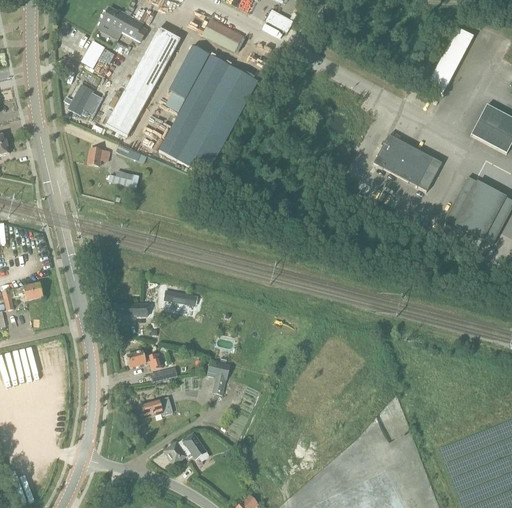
[(141,25),(142,21),(119,9),(118,10),(109,5),(101,21),(120,32),(121,30),(137,38),(139,40),(140,40),(146,28),(141,25)]
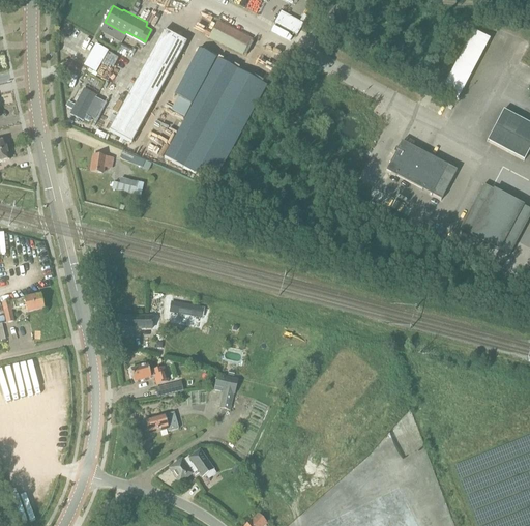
[(281,8),(274,20),(297,32),(303,21),(299,19),(281,8)]
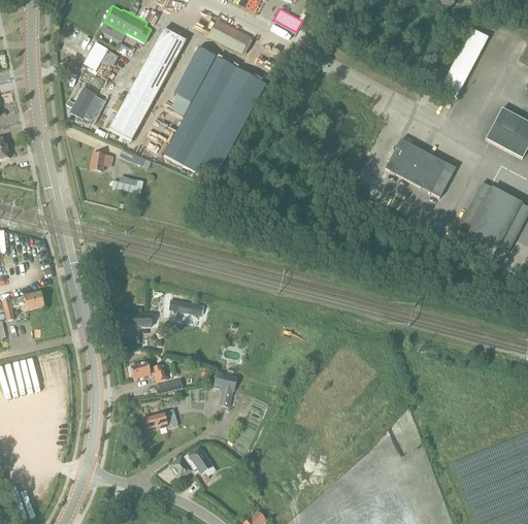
[(163,27),(108,127),(131,139),(186,39),(163,27)]
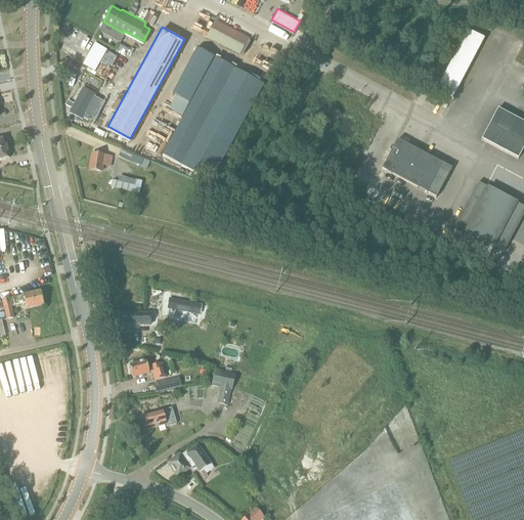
[(236,33),(211,28),(208,41),(234,46),(236,33)]
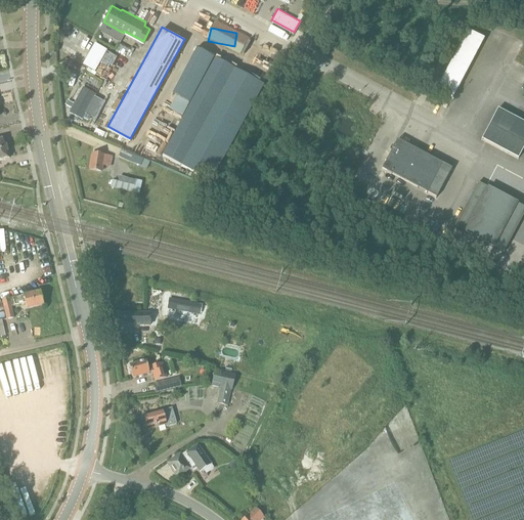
[(233,66),(180,163),(207,177),(260,80),(275,50),(258,40),(242,70),(233,66)]
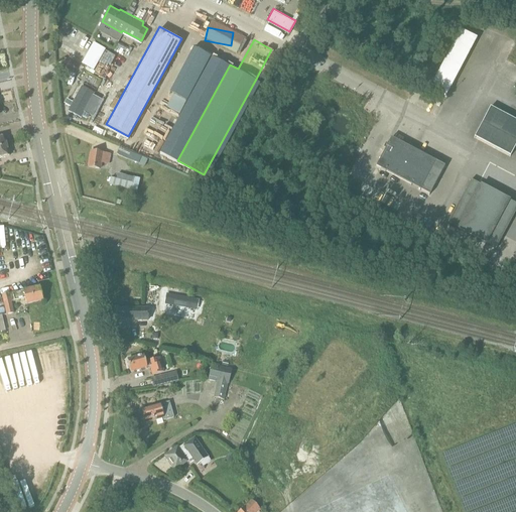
[(101,51),(104,45),(94,40),(91,45),(101,51)]
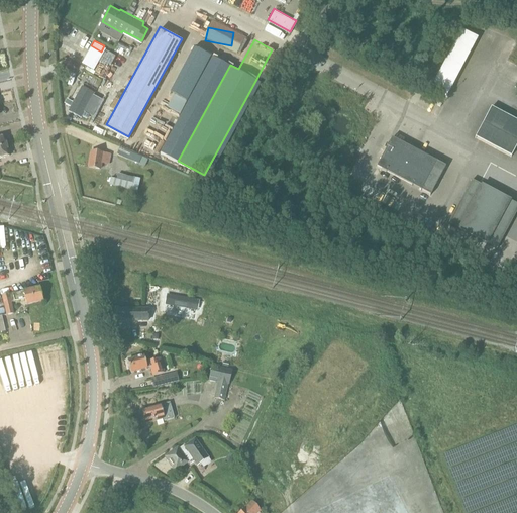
[(516,44),(508,61),(516,66),(516,44)]
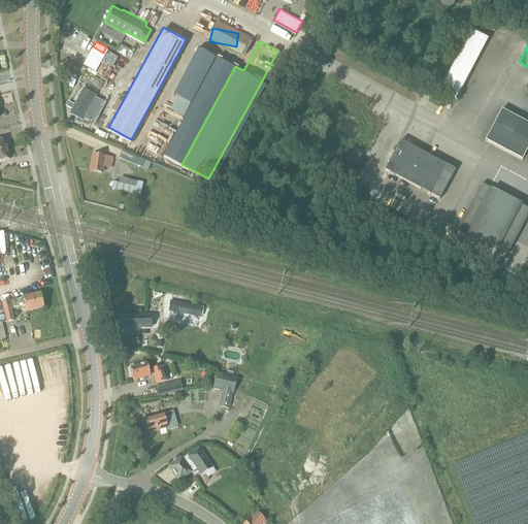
[(198,46),(173,93),(190,101),(215,55),(198,46)]
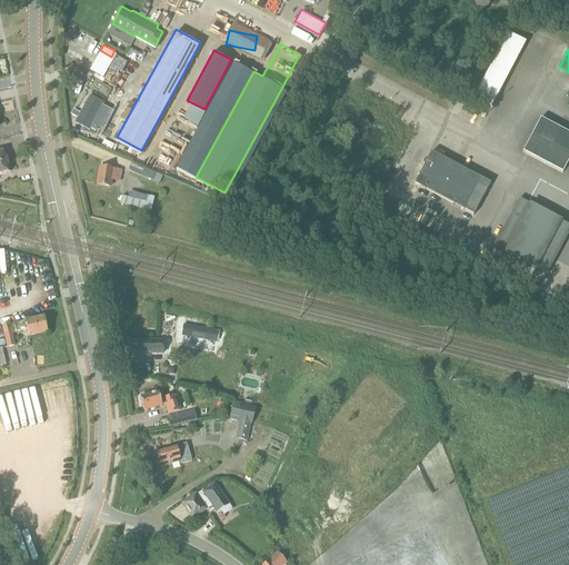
[(233,60),(176,166),(196,177),(253,71),(233,60)]
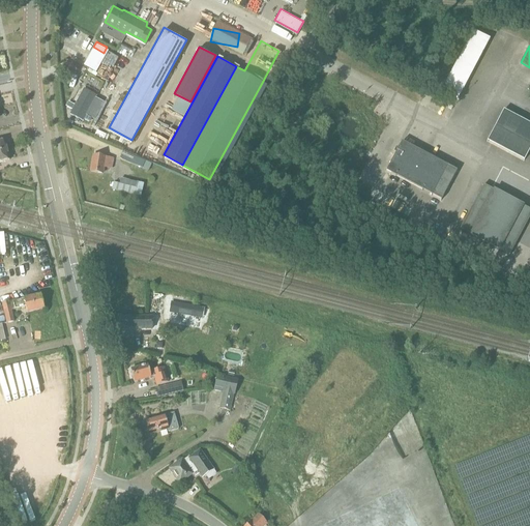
[(70,111),(83,118),(84,116),(88,118),(91,114),(86,112),(95,96),(82,89),(70,111)]
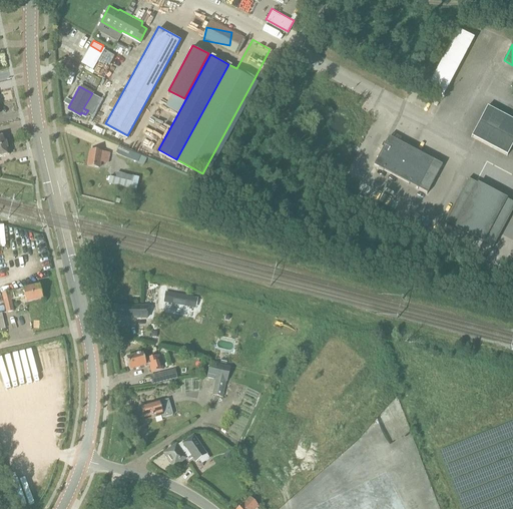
[(9,88),(0,90),(0,93),(1,97),(11,94),(9,88)]
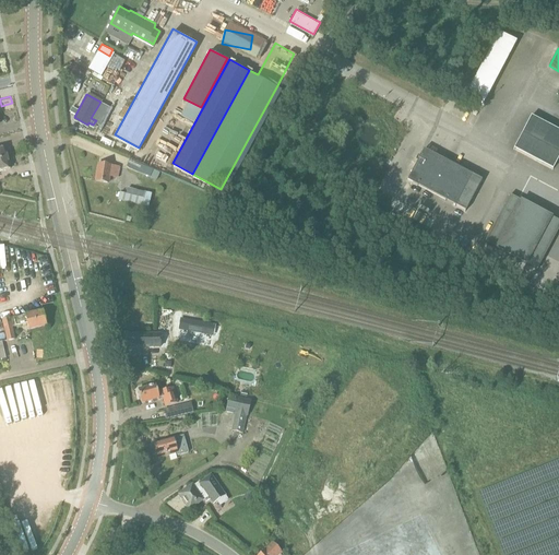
[(556,173),(558,164),(558,133),(528,121),(514,156),(556,173)]
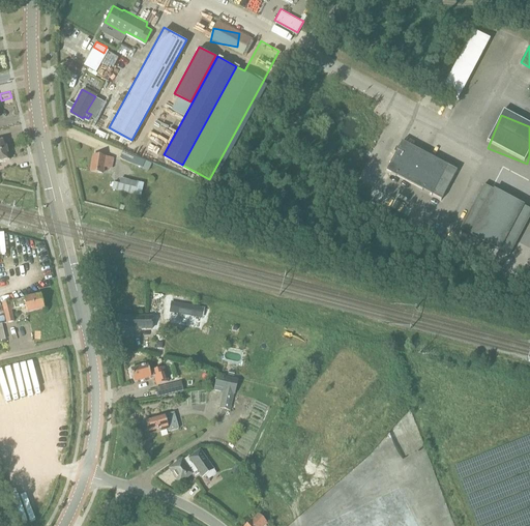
[(395,148),(385,168),(441,198),(457,168),(402,138),(399,144),(395,148)]
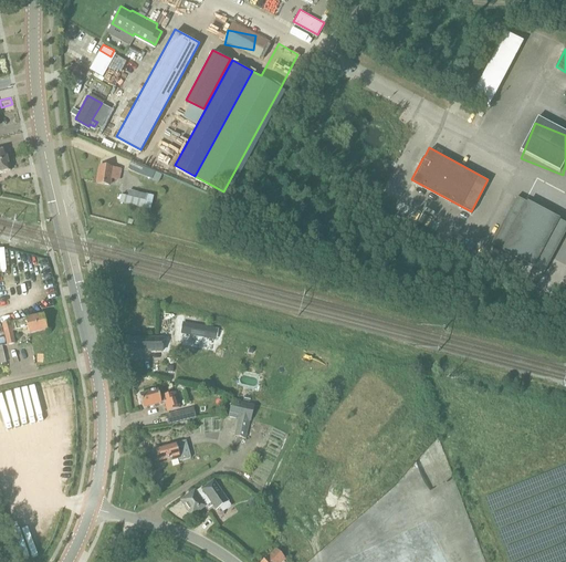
[(0,168),(2,168),(10,167),(8,157),(0,158),(0,168)]
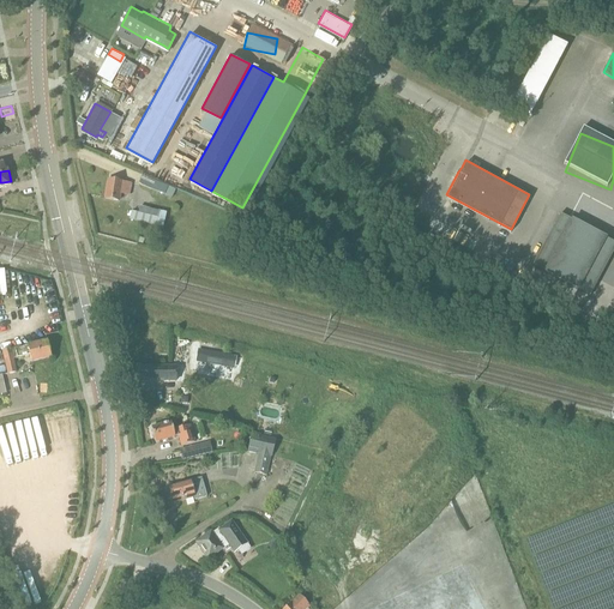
[(142,172),(138,180),(152,186),(172,194),(175,186),(168,182),(142,172)]
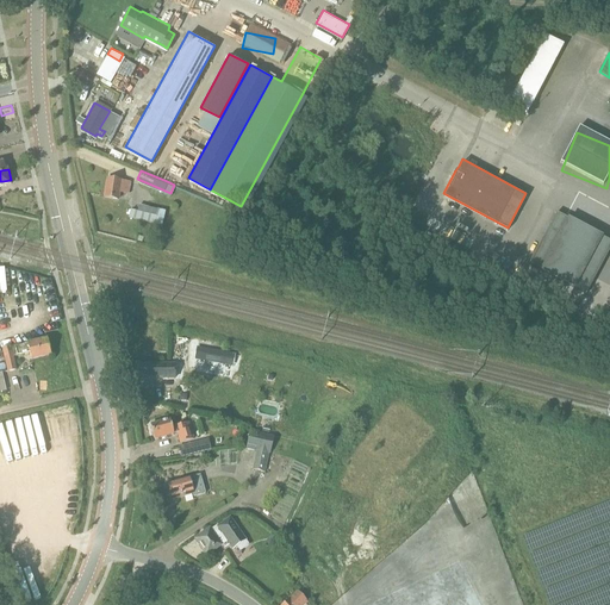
[(107,175),(104,193),(118,195),(119,188),(128,189),(130,179),(107,175)]
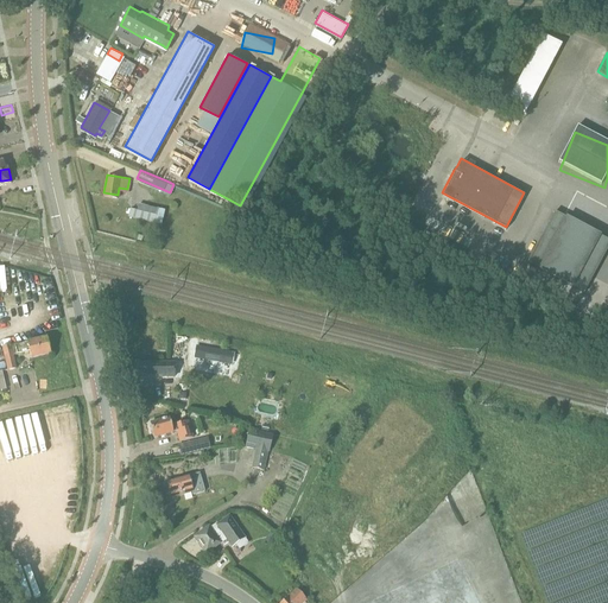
[(130,205),(128,214),(162,222),(165,207),(138,201),(137,208),(130,205)]
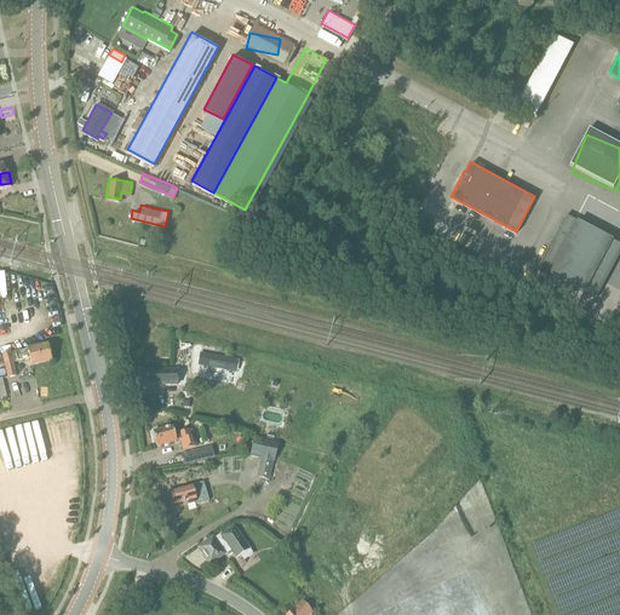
[(549,243),(538,264),(549,270),(549,271),(584,291),(585,289),(613,237),(578,219),(562,251),(549,243)]
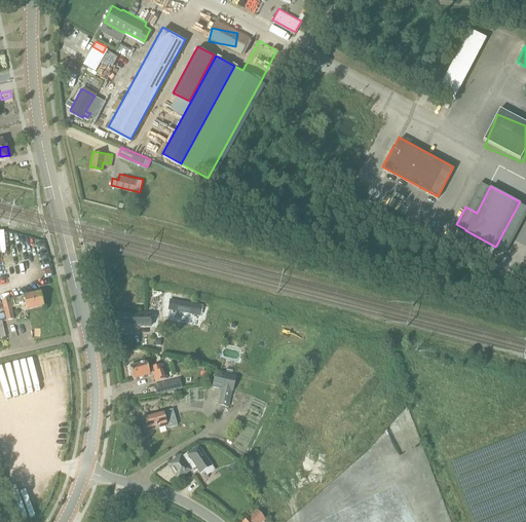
[(11,304),(26,301),(27,306),(43,302),(40,290),(14,296),(9,297),(9,296),(2,297),(0,297),(0,305),(4,304),(6,318),(13,315),(12,309),(11,304)]
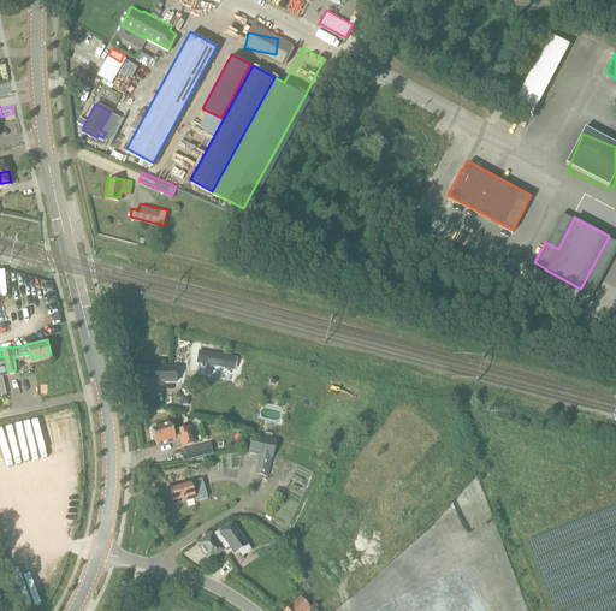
[(200,348),(197,359),(209,361),(212,349),(200,348)]
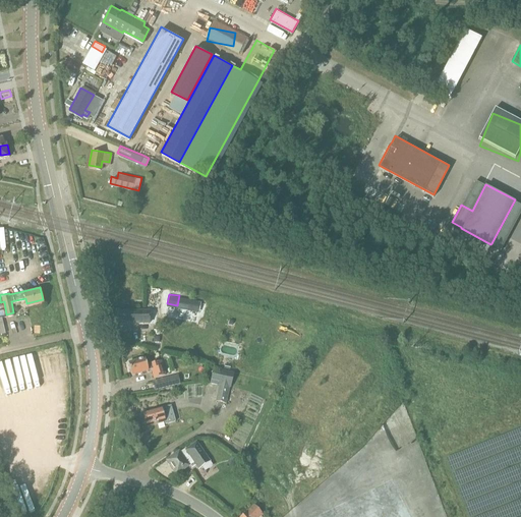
[(189,297),(187,307),(197,308),(199,299),(189,297)]
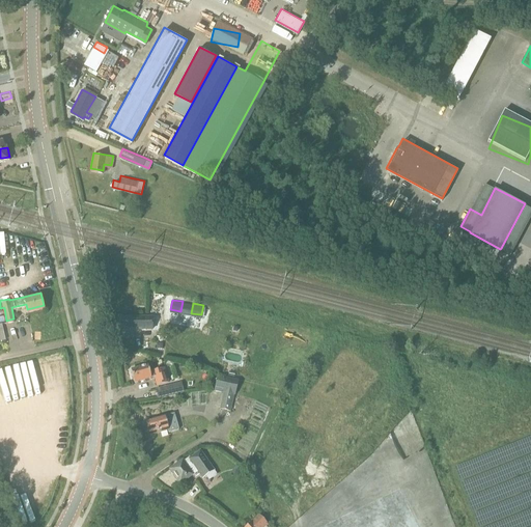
[(120,313),(120,315),(118,316),(118,321),(120,322),(120,327),(151,327),(151,313),(120,313)]
